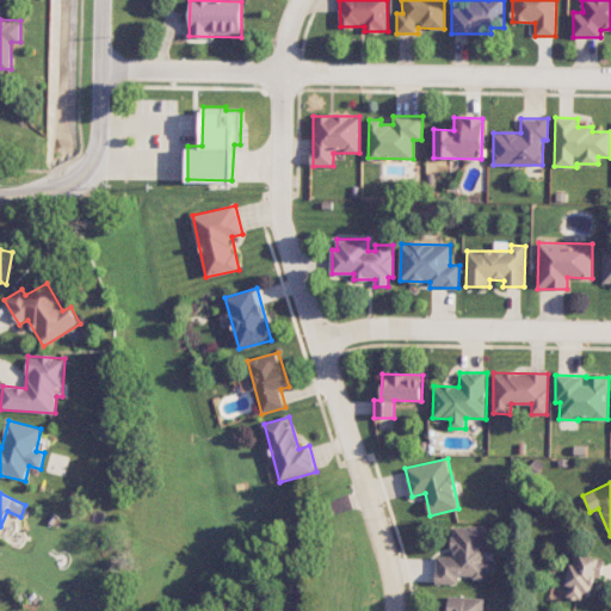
[(436,584),(458,584),(458,578),(485,578),(485,572),(494,572),(494,559),(486,559),(486,526),(452,526),(452,556),(436,556),(436,584)]
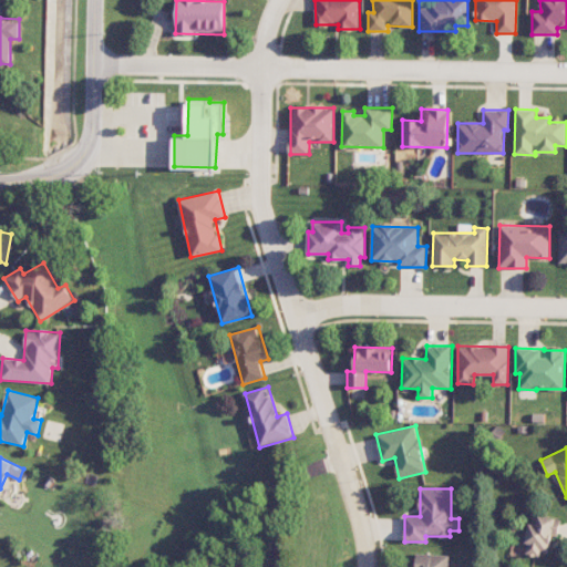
[(562,519),(538,514),(536,525),(531,523),(525,552),(548,556),(553,537),(558,538),(562,519)]
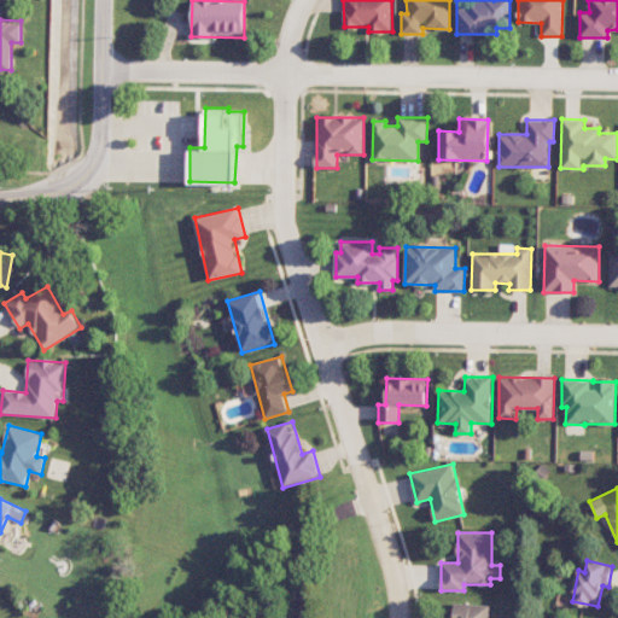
[(488,617),(489,605),(453,604),(452,617),(488,617)]
